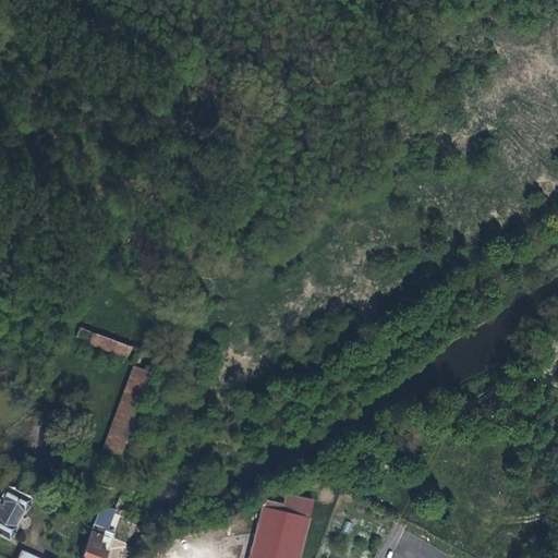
[(128,358),(131,347),(77,327),(73,338),(128,358)]
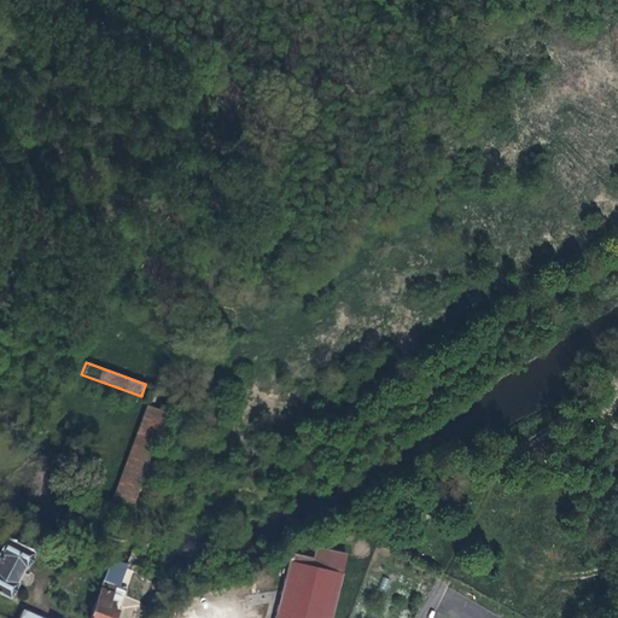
[(114,499),(132,506),(165,413),(147,406),(114,499)]
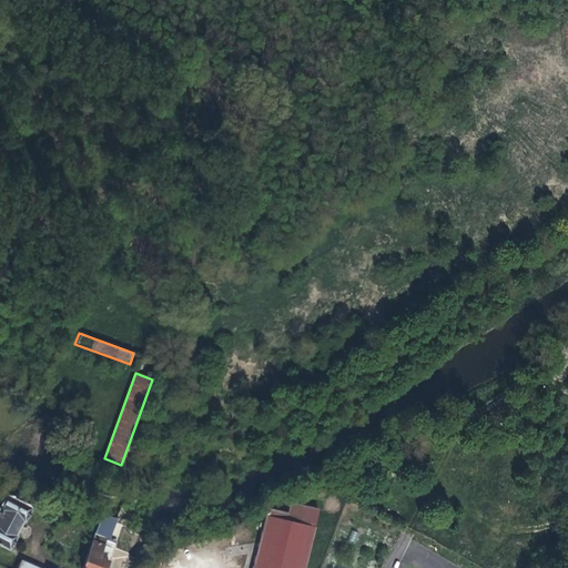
[(0,514),(0,545),(9,549),(31,507),(10,496),(0,515),(0,514)]
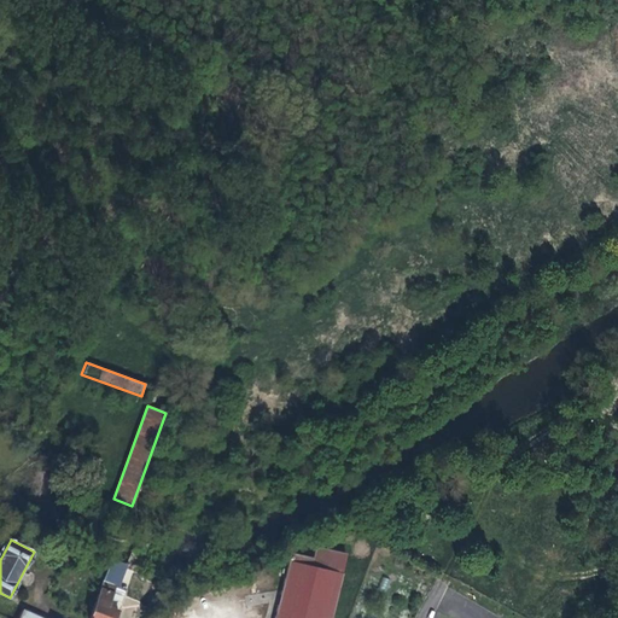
[(291,553),(275,617),(331,617),(347,554),(315,547),(310,566),(305,565),(308,557),(291,553)]
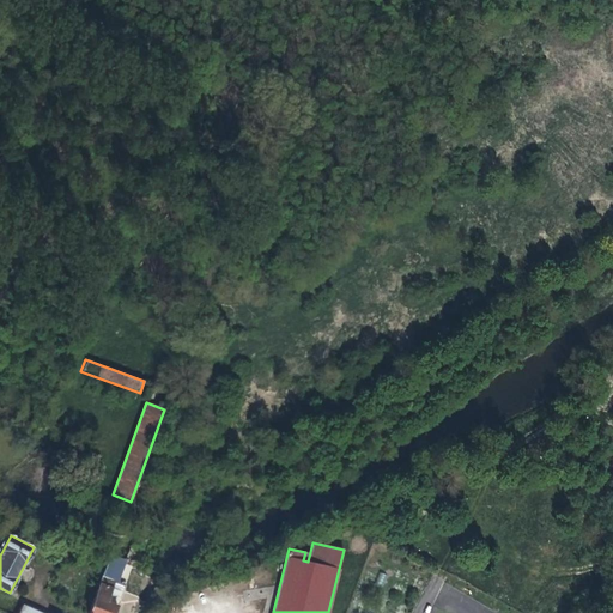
[(102,576),(89,612),(114,612),(119,606),(108,602),(115,580),(102,576)]
